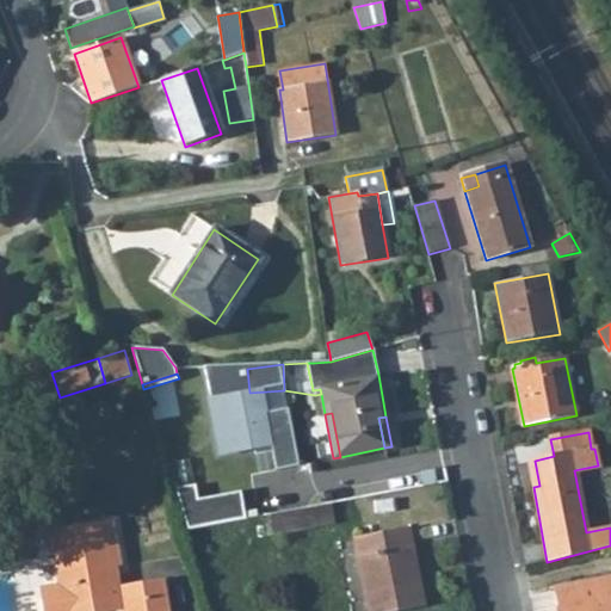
[(529,461),(534,487),(539,486),(535,461),(529,461)]
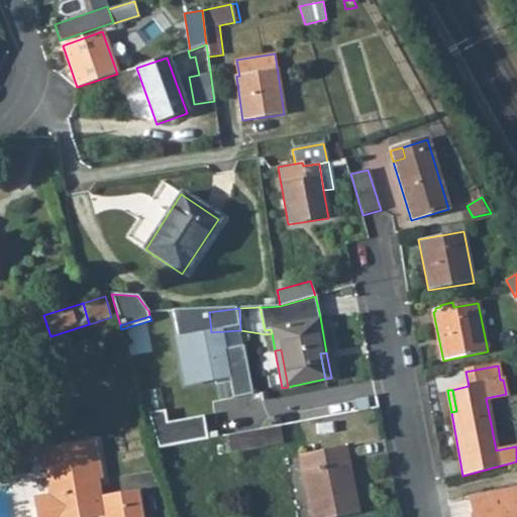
[(166,410),(148,413),(159,448),(208,439),(204,416),(168,423),(166,410)]
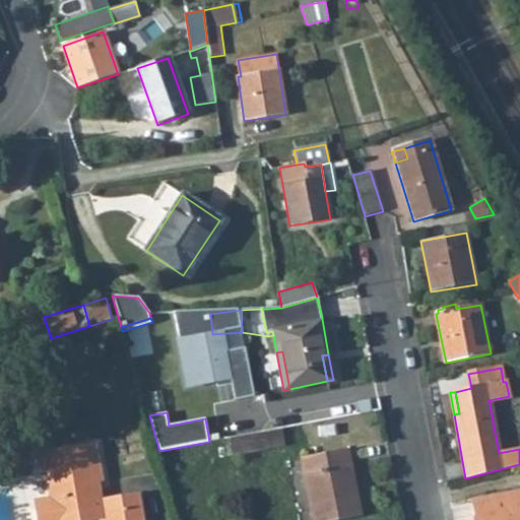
[(205,418),(209,442),(213,441),(209,417),(205,418)]
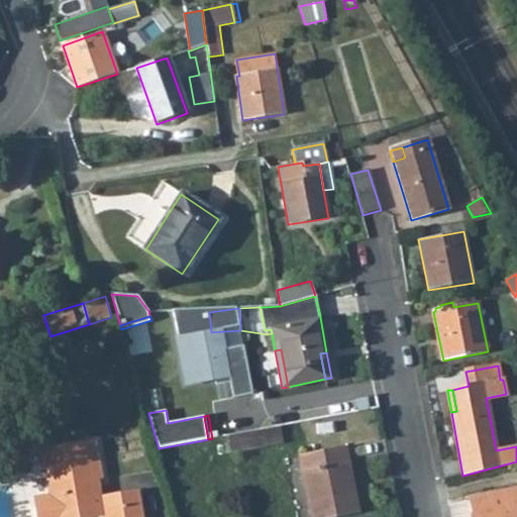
[(282,442),(279,427),(228,436),(230,452),(282,442)]
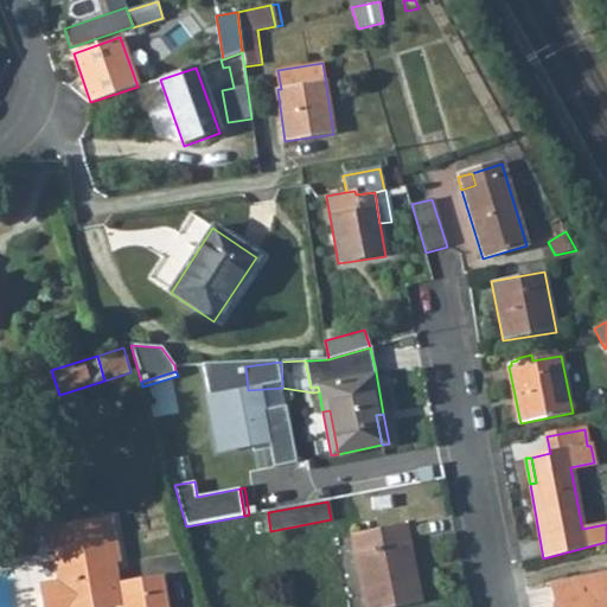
[(260,513),(262,532),(270,531),(268,512),(260,513)]
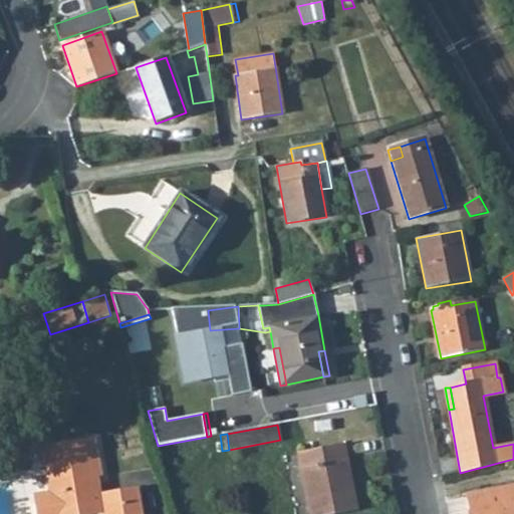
[(99,513),(102,513),(143,513),(138,487),(100,494),(97,477),(101,477),(94,439),(36,449),(40,468),(43,467),(48,493),(43,494),(44,504),(34,506),(35,513),(99,513)]
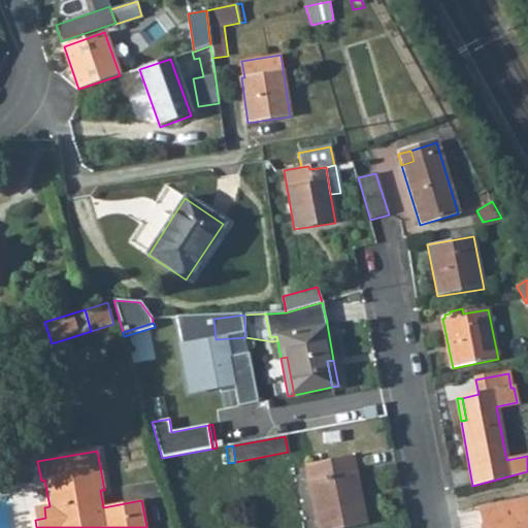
[(353,457),(308,465),(319,527),(345,527),(366,524),(353,457)]
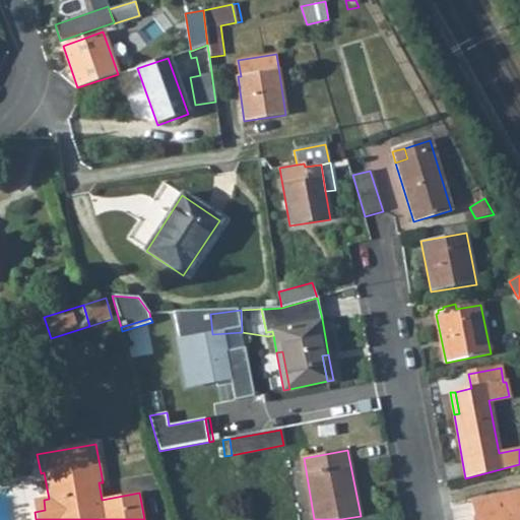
[(473,518),(473,519),(519,519),(518,511),(519,510),(519,490),(472,500),(475,518),(473,518)]
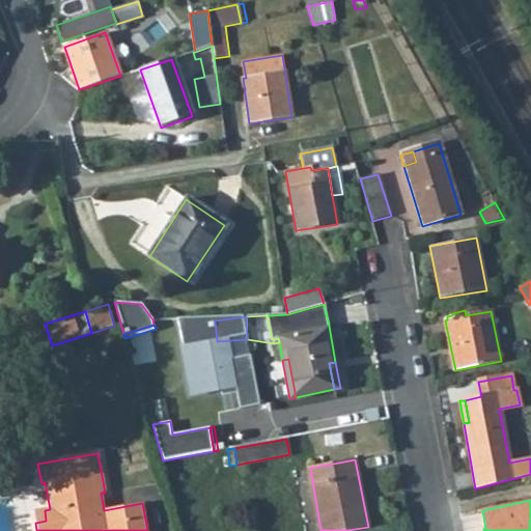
[(45,510),(35,523),(46,521),(45,510)]
